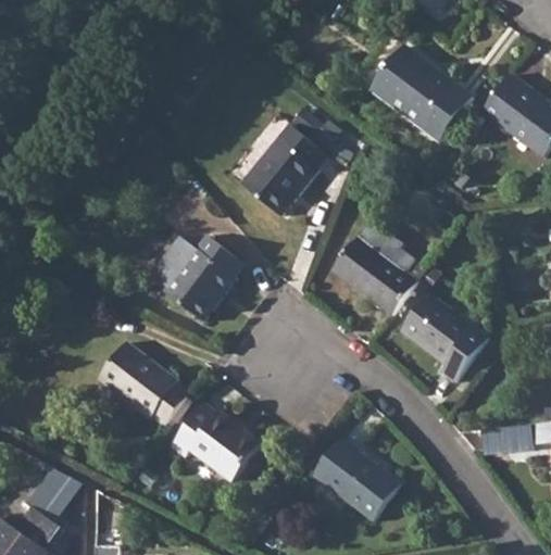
[(416,0),(431,11),(440,0),(416,0)]
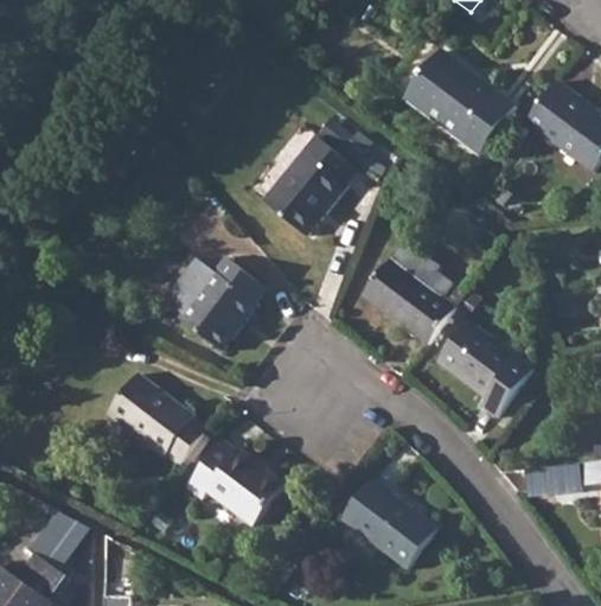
[(453,69),(456,64),(438,49),(402,96),(477,153),(512,106),(475,77),(471,81),(453,69)]
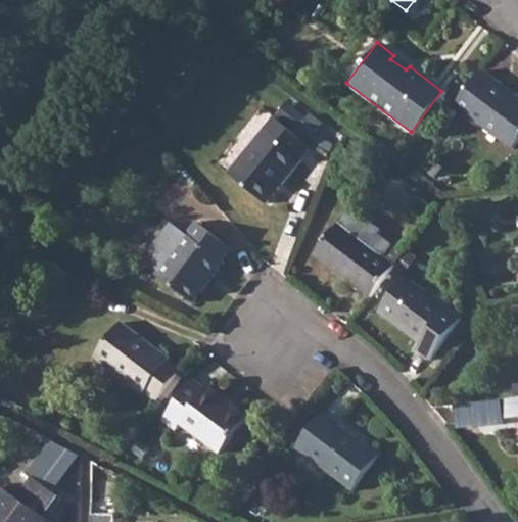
[(478,70),(452,105),(509,148),(517,136),(517,104),(514,101),(505,94),(507,92),(478,70)]
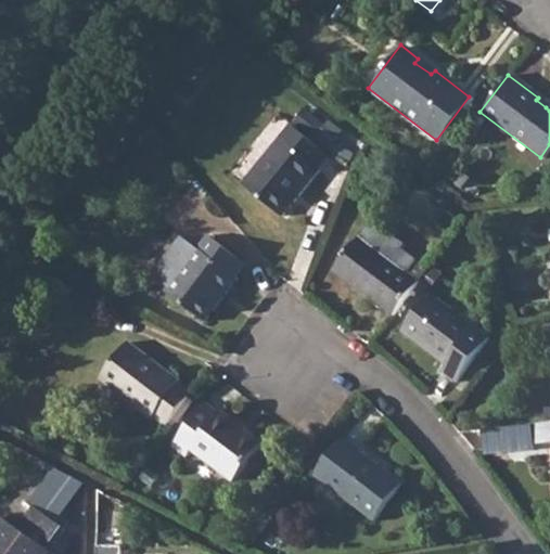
[(288,125),(239,183),(278,216),(317,168),(314,167),(323,154),(314,146),(288,125)]
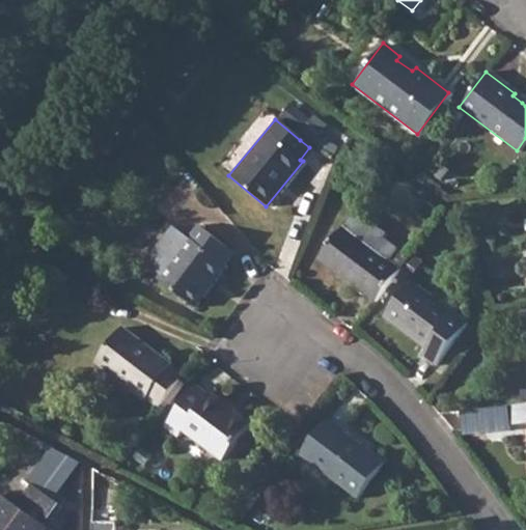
[(307,120),(299,133),(317,146),(327,134),(307,120)]
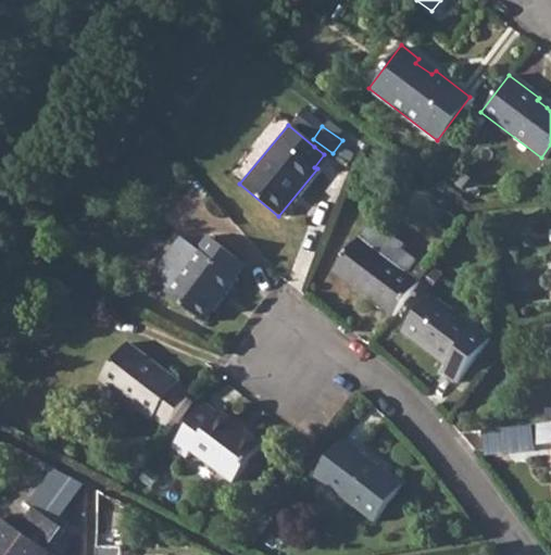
[(207,236),(163,292),(201,320),(235,278),(233,276),(242,264),(207,236)]
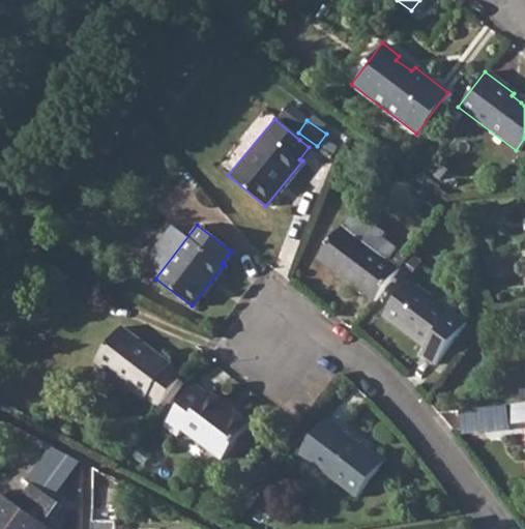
[(339,225),(314,257),(371,300),(408,253),(401,246),(388,263),(384,260),(339,225)]
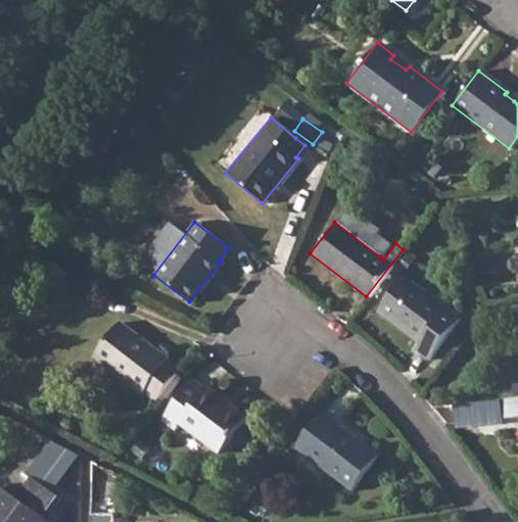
[(401,276),(374,310),(417,341),(412,347),(426,359),(457,319),(401,276)]
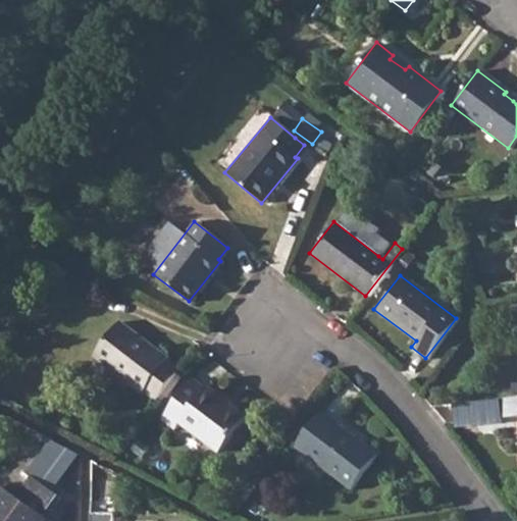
[(99,345),(91,355),(139,393),(142,391),(154,400),(176,369),(164,360),(166,358),(118,320),(99,345)]
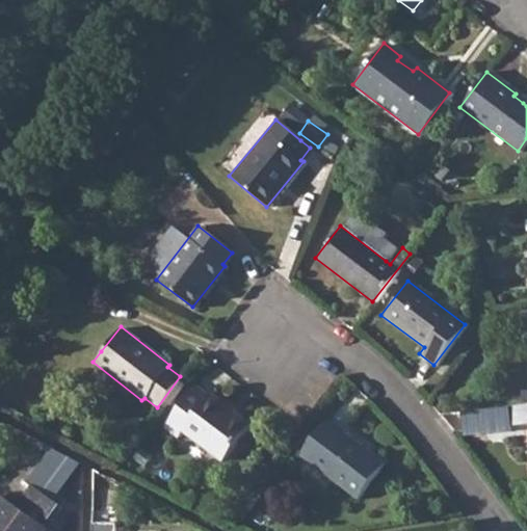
[(194,385),(162,425),(176,436),(181,429),(220,459),(248,423),(209,392),(206,395),(194,385)]
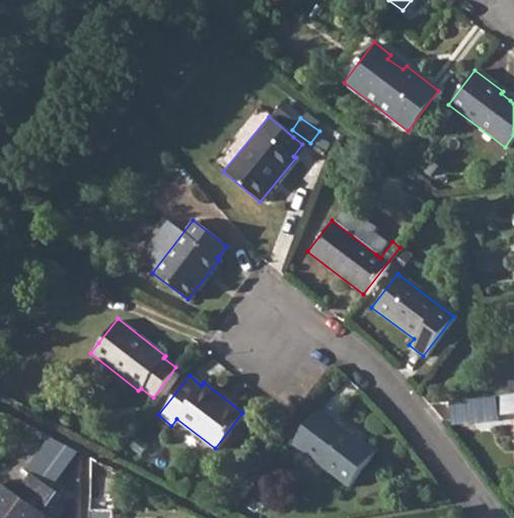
[(513,391),(500,393),(501,412),(513,410),(513,391)]
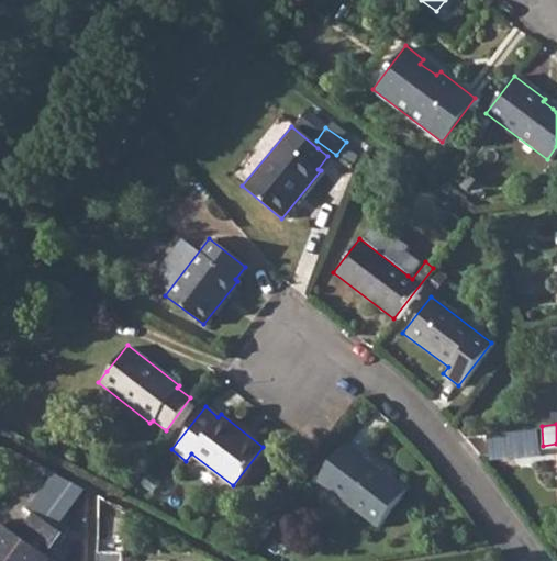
[(343,441),(314,480),(374,526),(403,487),(343,441)]
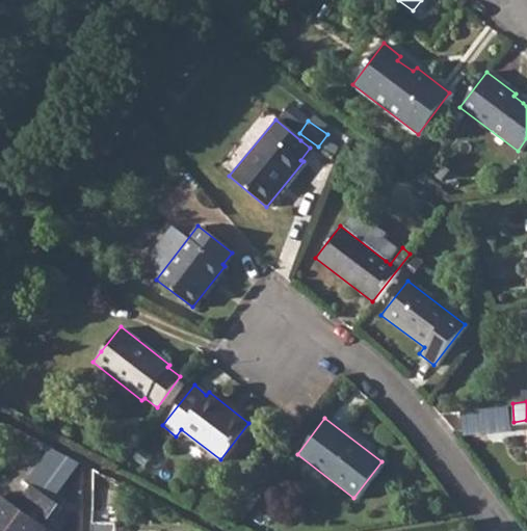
[(0,495),(0,530),(44,530),(46,528),(30,516),(35,509),(47,518),(58,503),(53,500),(33,485),(17,507),(0,495)]
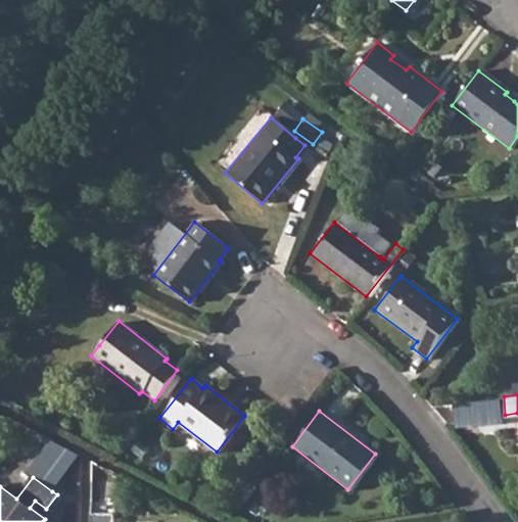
[(112,521),(112,513),(90,513),(90,521),(112,521)]
